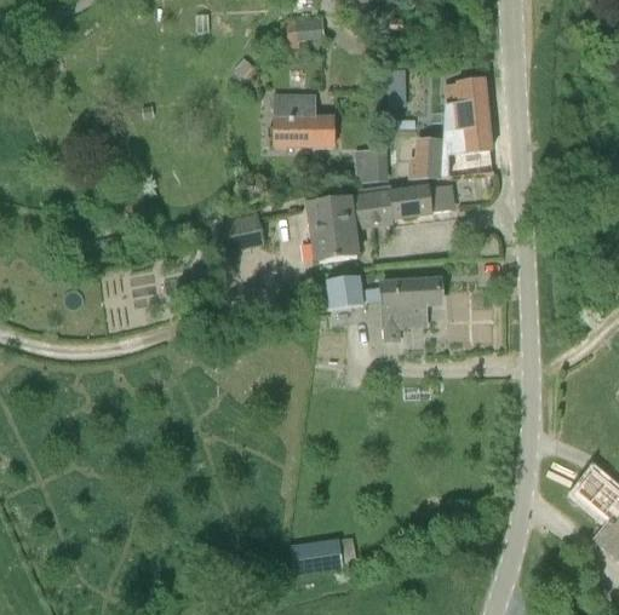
[(380,23),(403,24),(403,15),(380,15),(380,23)]
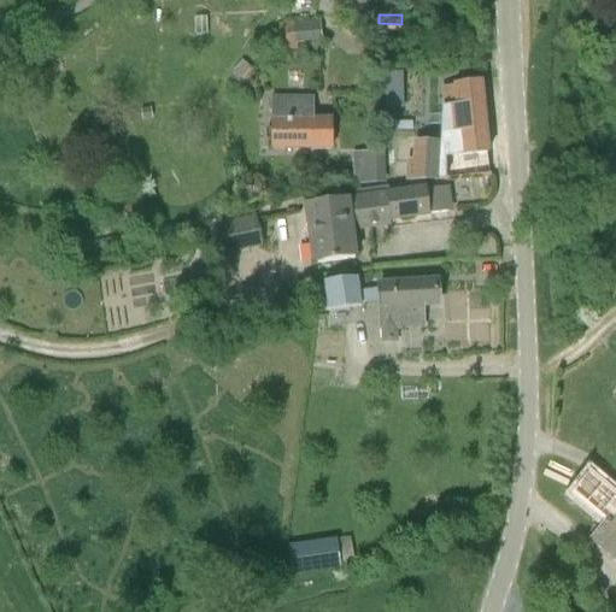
[(322,35),(321,21),(320,16),(281,18),(280,24),(281,39),(281,47),(299,46),(299,36),(322,35)]
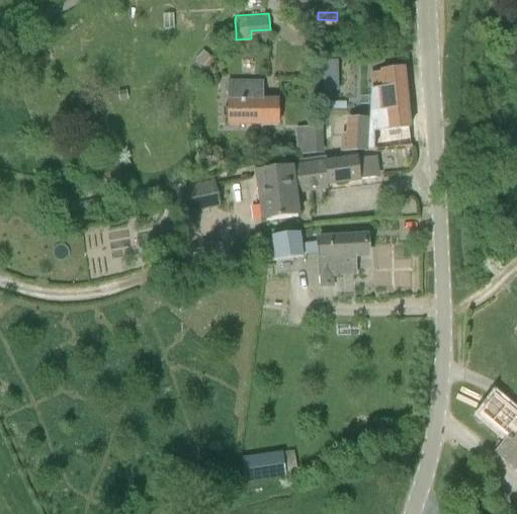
[(196,56),(205,64),(213,55),(204,46),(196,56)]
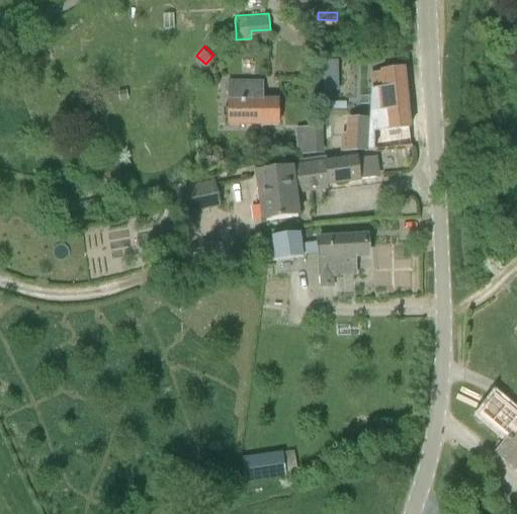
[(329,54),(328,83),(342,83),(343,54),(329,54)]
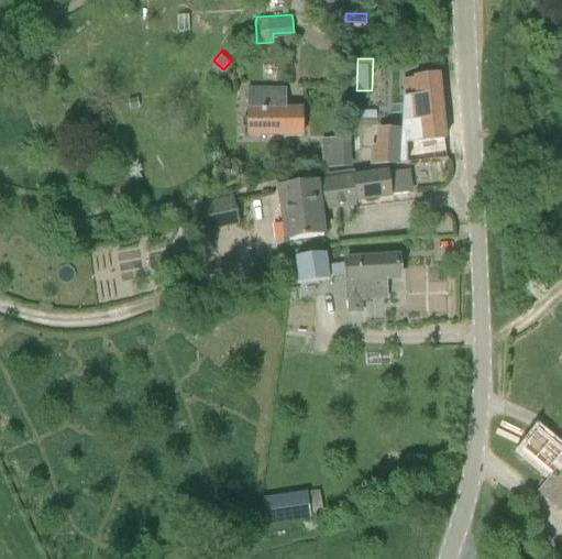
[(400,162),(427,159),(449,156),(440,70),(417,73),(417,74),(407,76),(406,92),(401,94),(404,119),(415,118),(417,140),(401,141),(403,125),(377,124),(376,142),(370,142),(370,161),(400,162)]
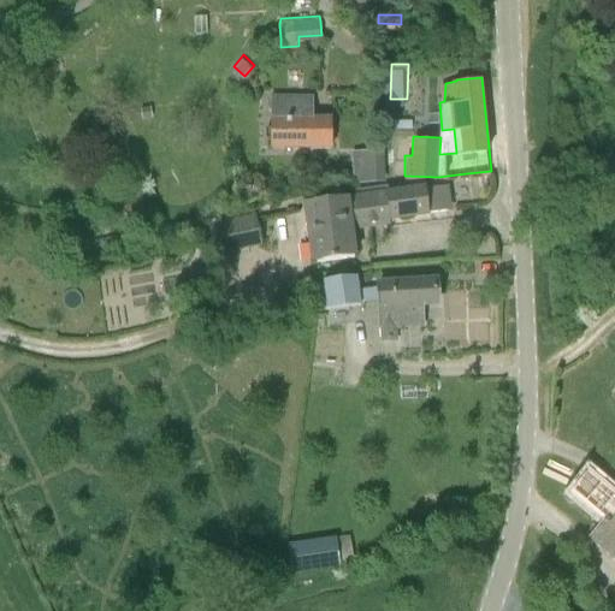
[(314,116),(314,93),(271,92),(270,146),(332,146),(332,116),(314,116)]
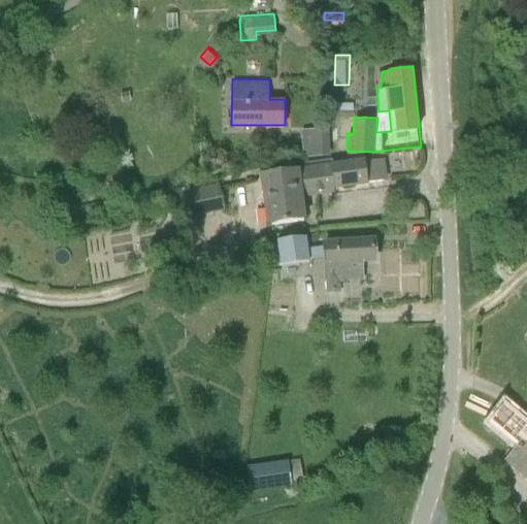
[(131,98),(130,88),(121,90),(123,100),(131,98)]
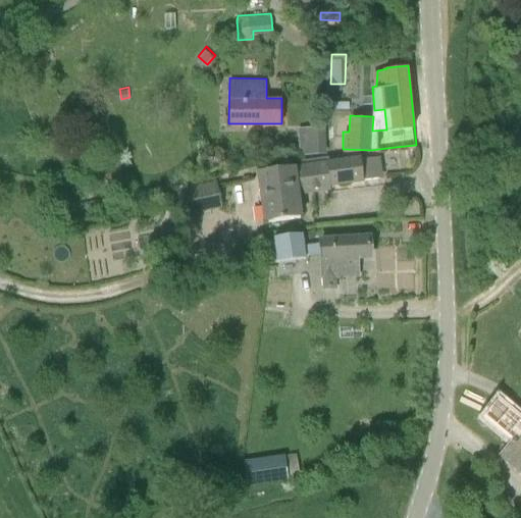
[(299,152),(326,151),(325,124),(298,125),(299,152)]
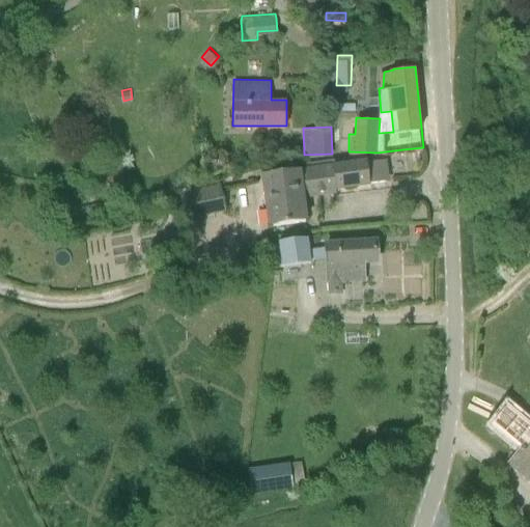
[(385,157),(367,160),(367,156),(333,161),(301,165),(302,167),(305,193),(336,189),(336,186),(387,178),(385,157)]
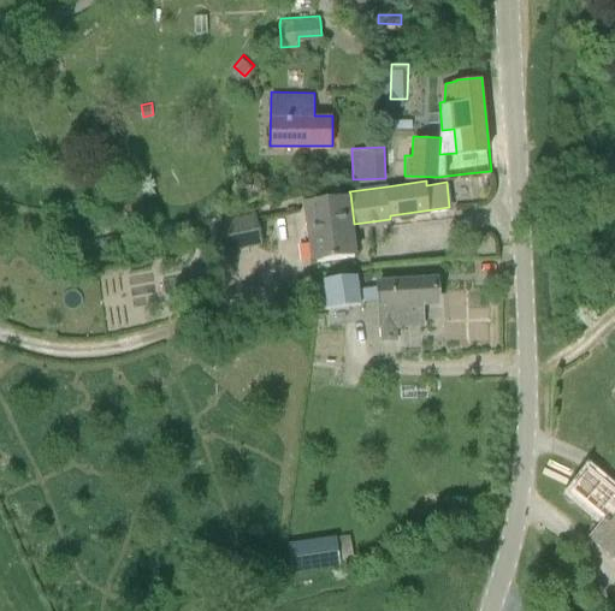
[(352,225),(354,224),(350,194),(303,200),(311,260),(355,254),(352,225)]
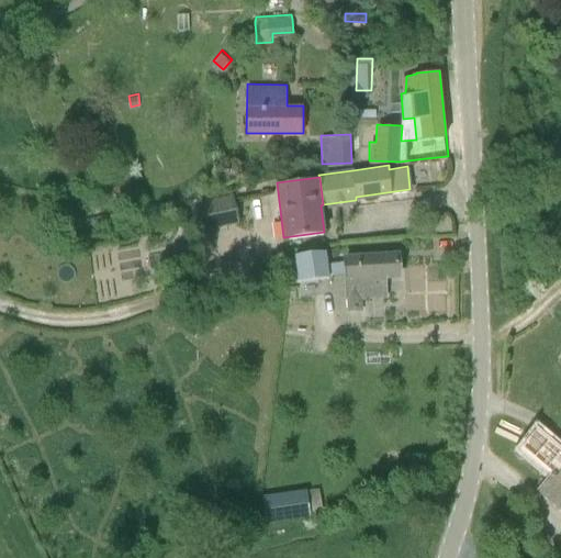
[(216,196),(222,224),(239,221),(235,196),(235,192),(216,196)]
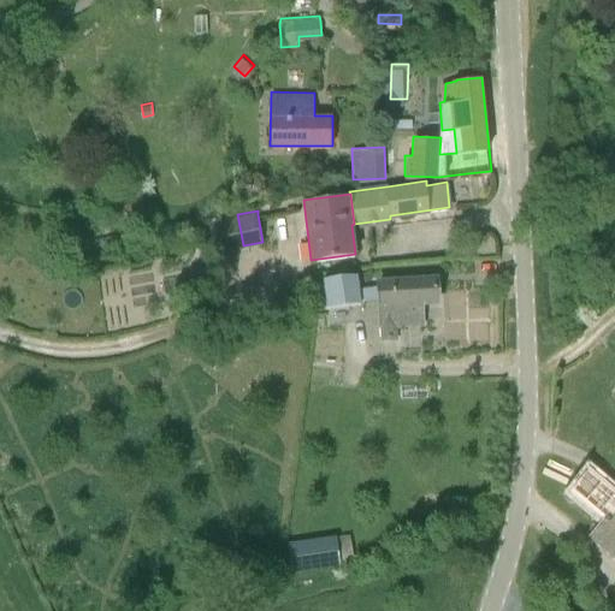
[(243,245),(237,214),(219,219),(225,249),(243,245)]
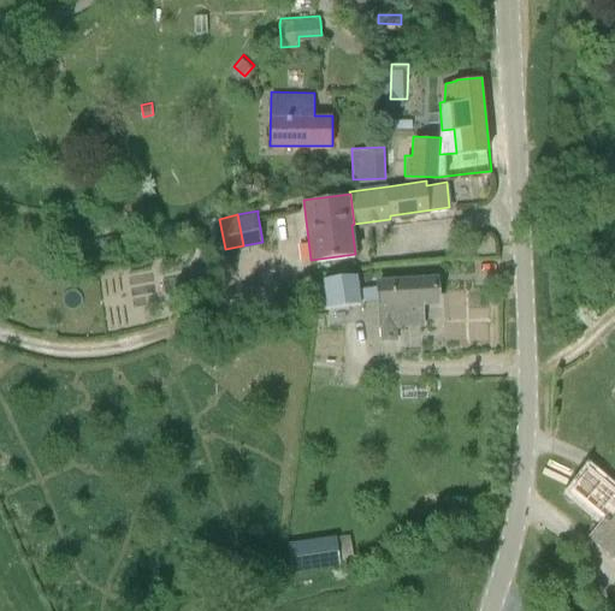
[(325,278),(330,307),(362,302),(362,298),(379,295),(379,284),(360,286),(359,273),(325,278)]
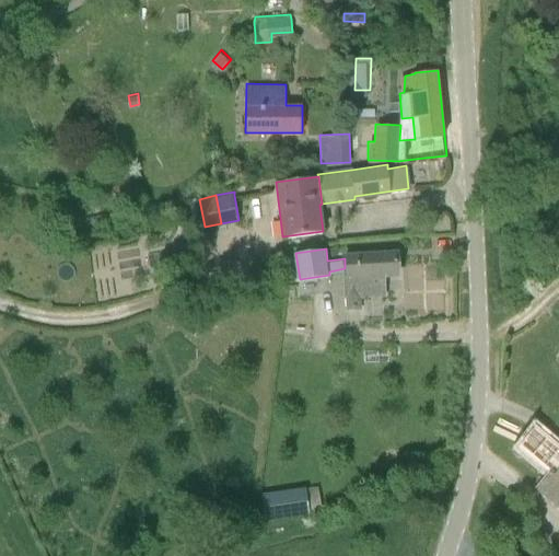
[(360,293),(362,293),(384,292),(384,273),(398,273),(397,251),(345,252),(345,258),(345,268),(345,293),(348,293),(349,304),(360,303),(360,293)]
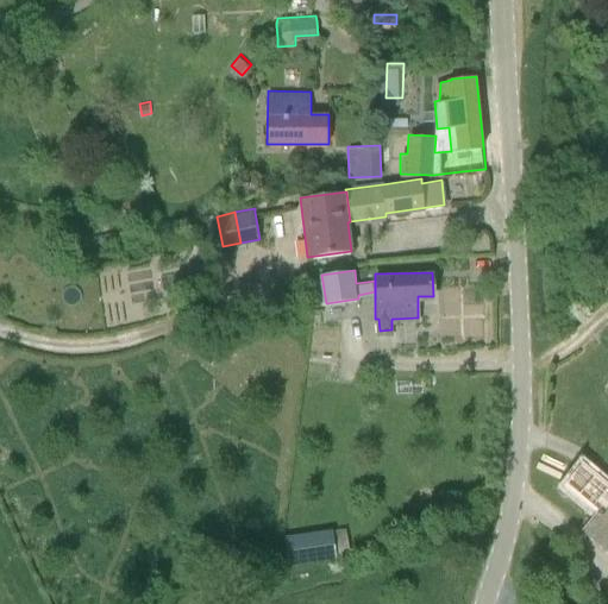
[(566,482),(597,508),(606,515),(607,511),(607,484),(582,463),(566,482)]
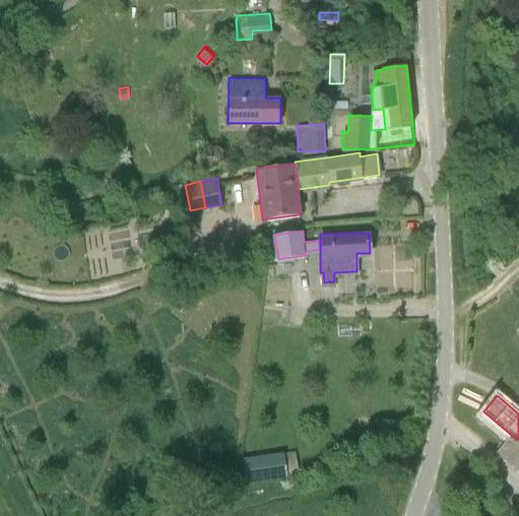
[(518,437),(517,440),(510,434),(499,448),(518,464),(518,437)]
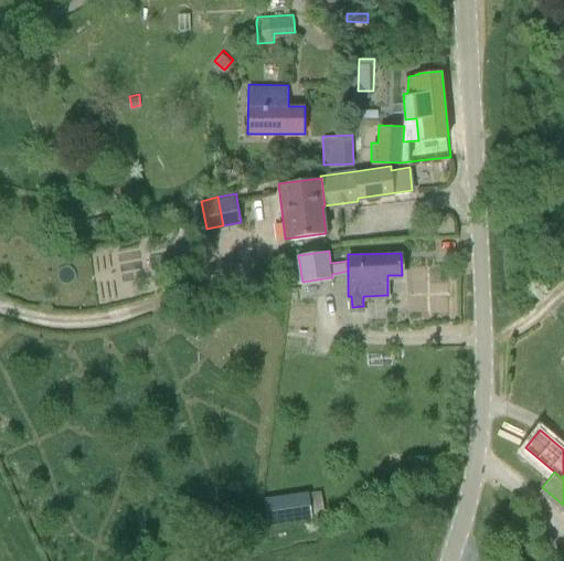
[(326,514),(322,488),(310,490),(315,515),(326,514)]
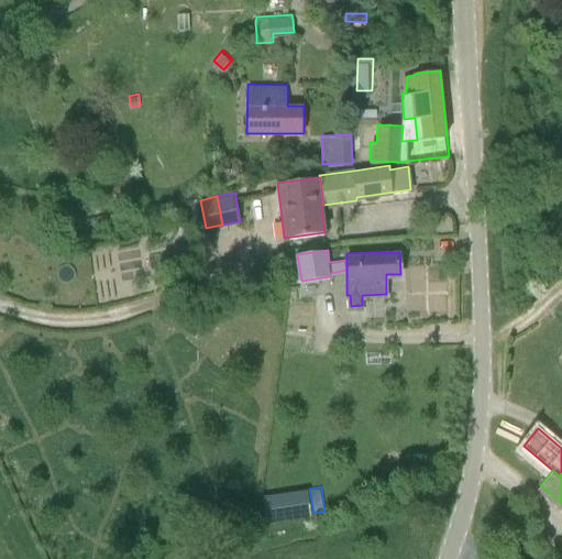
[(310,515),(306,488),(265,493),(268,521),(310,515)]
